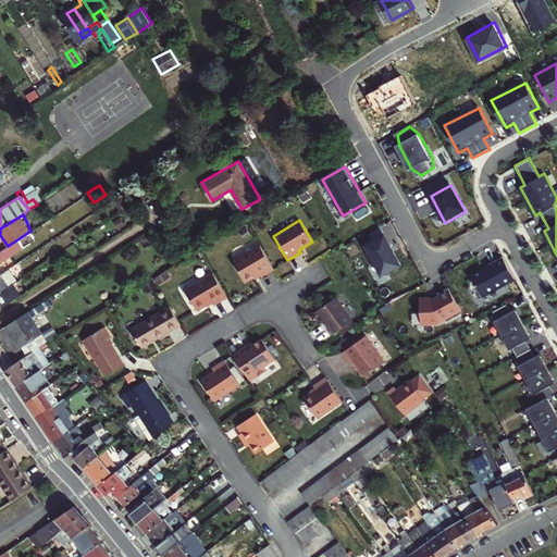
[(0,264),(37,239),(31,231),(8,246),(0,250),(0,264)]
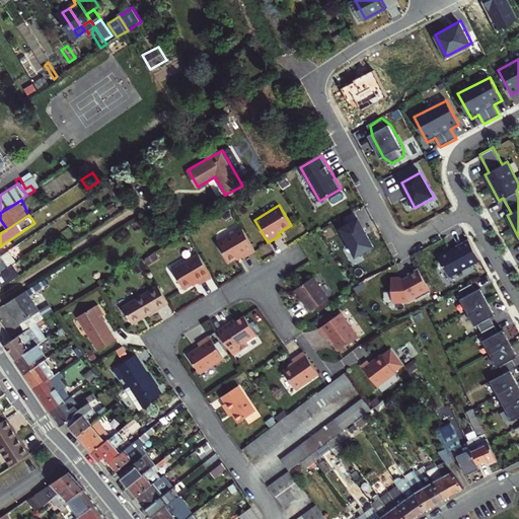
[(359,217),(342,227),(357,254),(374,245),(359,217)]
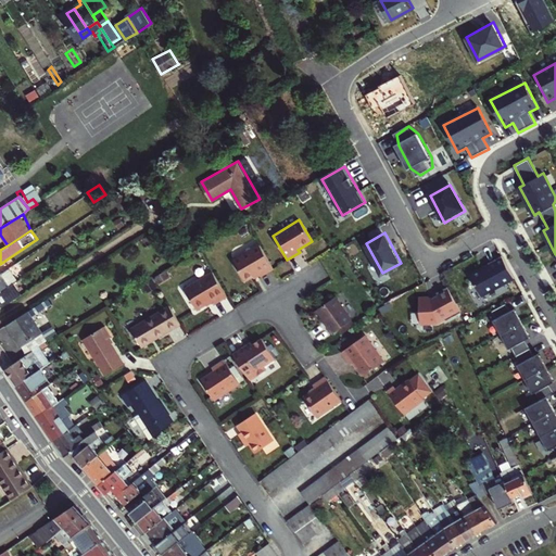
[(274,267),(260,243),(235,258),(248,279),(260,273),(261,275),(274,267)]
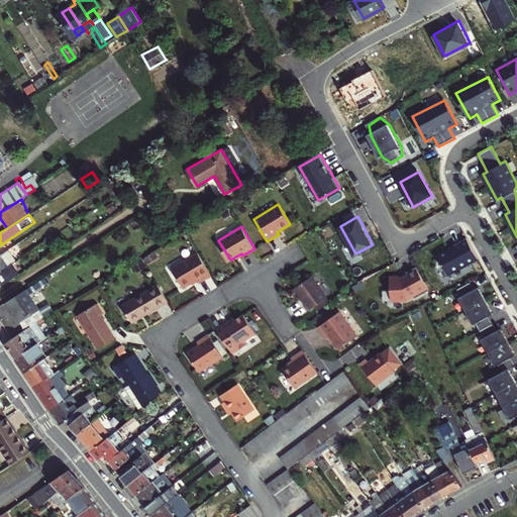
[(478,259),(467,239),(438,255),(449,275),(478,259)]
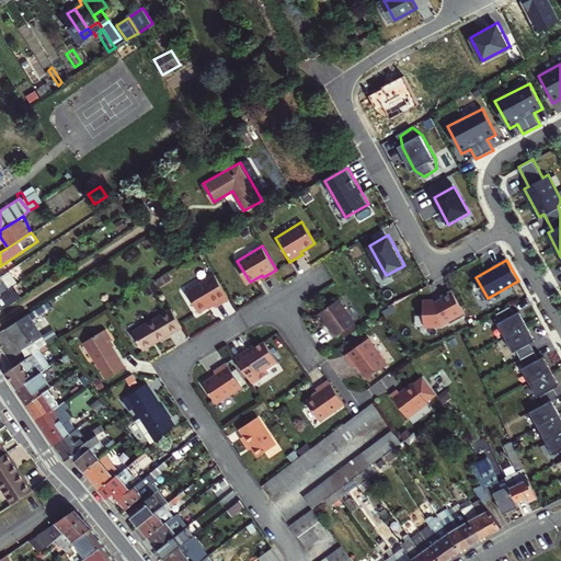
[(0,295),(13,287),(18,281),(10,271),(0,277),(0,295)]
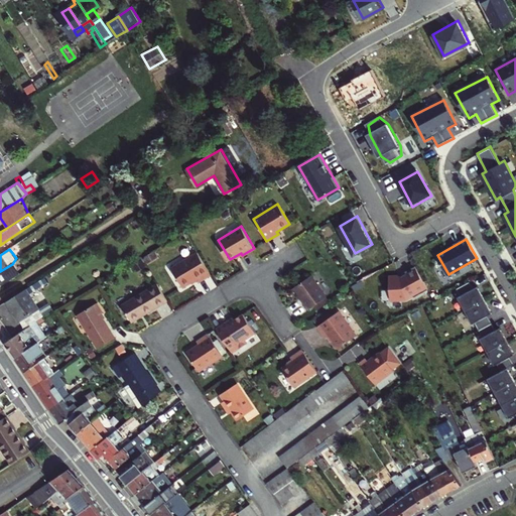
[(211,275),(198,252),(173,266),(185,285),(198,278),(200,282),(211,275)]
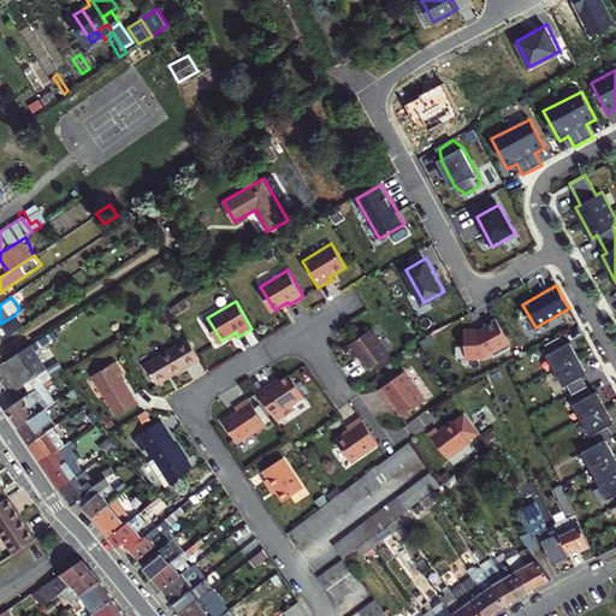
[(15,315),(0,324),(0,342),(23,325),(15,315)]
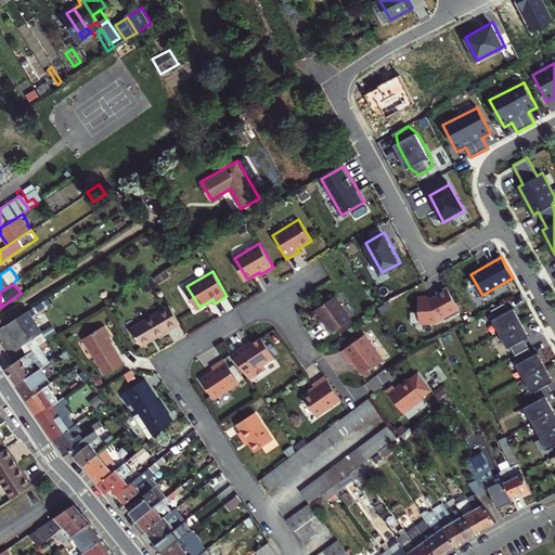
[(431,297),(420,298),(422,323),(438,322),(460,309),(449,288),(431,297)]
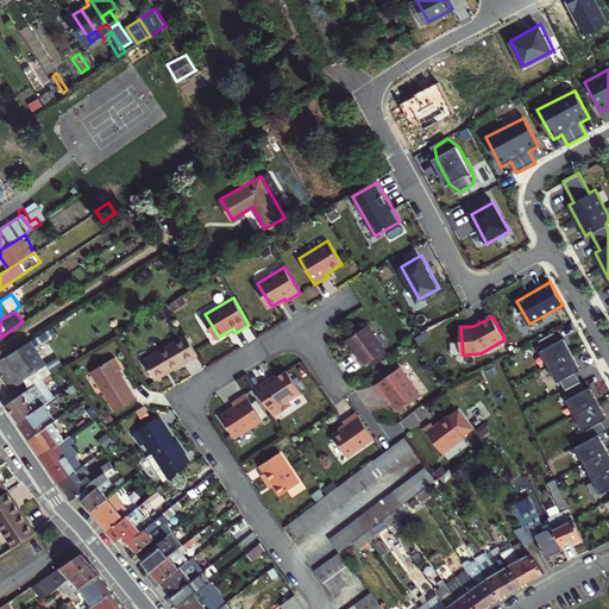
[(384,352),(366,327),(343,344),(351,356),(353,355),(363,368),(384,352)]
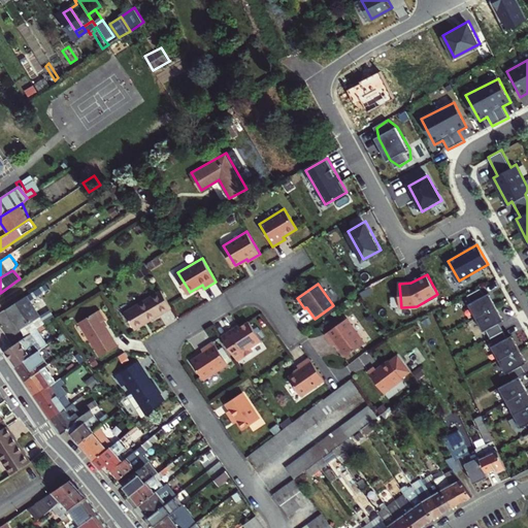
[(46,291),(42,286),(5,309),(23,335),(42,324),(29,303),(46,291)]
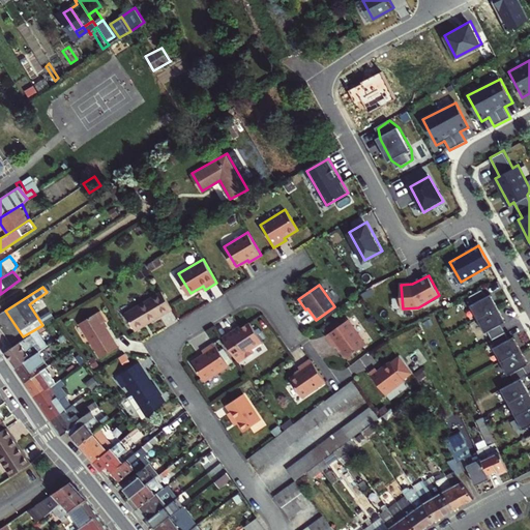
[(529,389),(524,378),(529,375),(526,367),(529,364),(529,363),(516,337),(511,340),(503,324),(507,322),(493,294),(489,297),(484,290),(471,297),(475,304),(472,305),(487,333),(490,331),(498,348),(496,349),(509,376),(512,375),(516,381),(502,388),(525,431),(529,427),(529,389)]
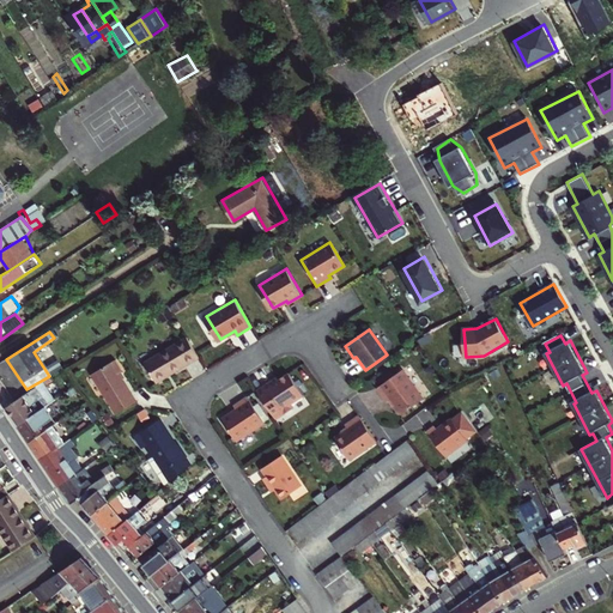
[(200,358),(187,337),(146,360),(159,382),(200,358)]
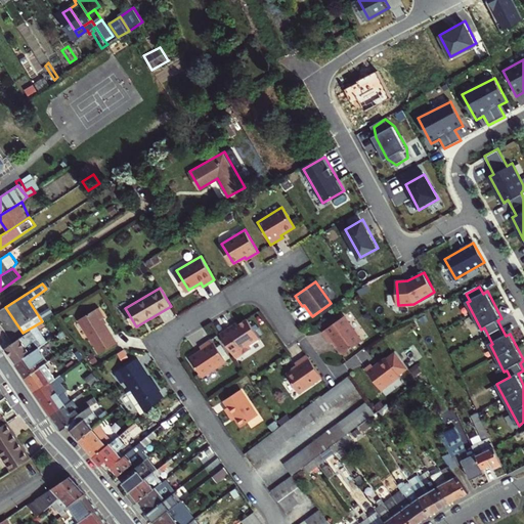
[(104,318),(98,309),(79,320),(99,354),(117,344),(102,319),(104,318)]
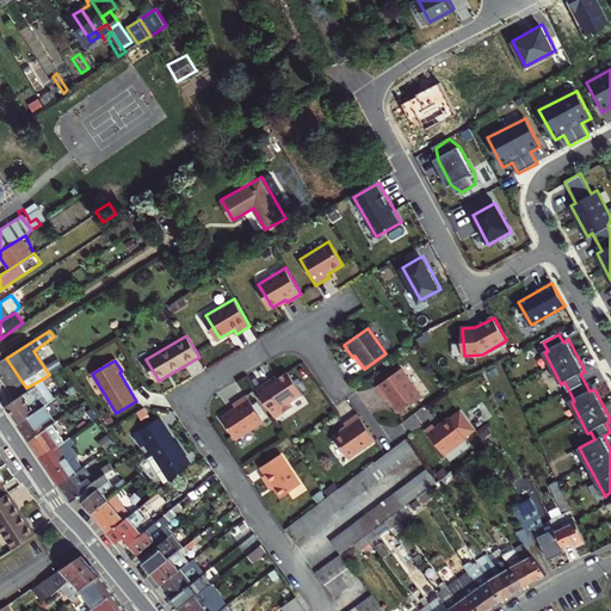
[(288,370),(277,377),(270,382),(269,380),(255,387),(273,413),(281,408),(282,412),(294,405),(291,401),(303,393),(288,370)]
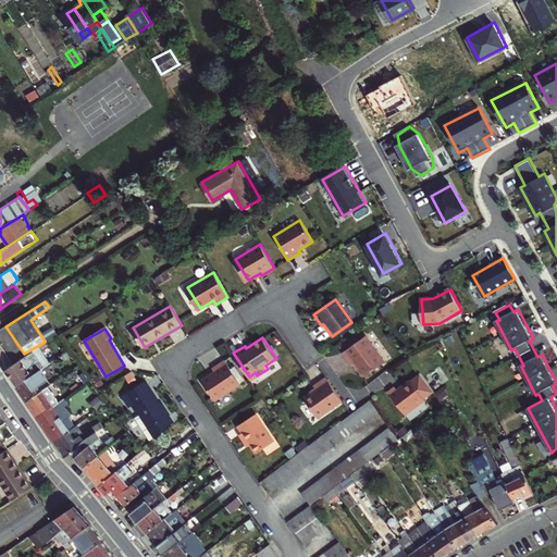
[(381,366),(363,339),(341,355),(350,369),(354,367),(361,379),(381,366)]
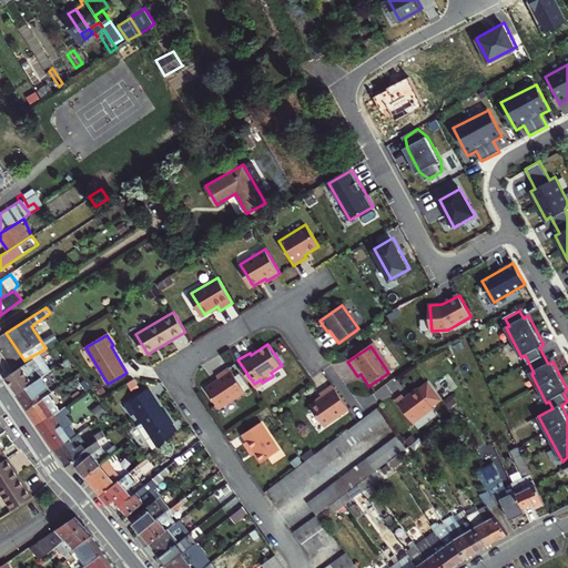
[(42,377),(51,371),(40,355),(6,378),(17,395),(42,377)]
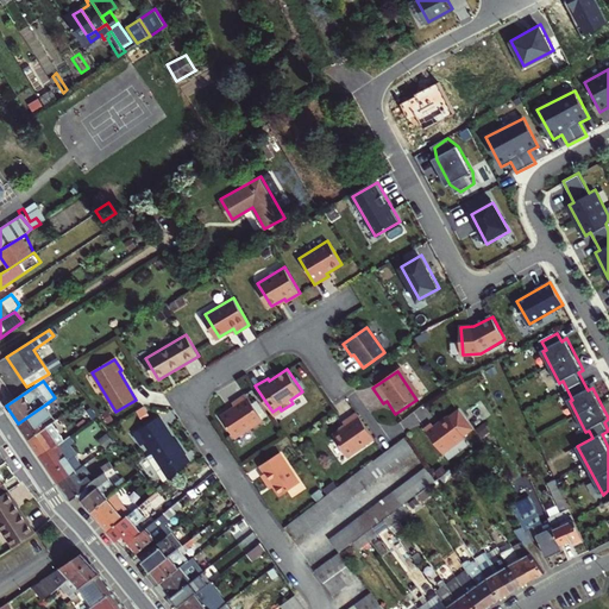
[(73,385),(66,390),(69,397),(77,391),(73,385)]
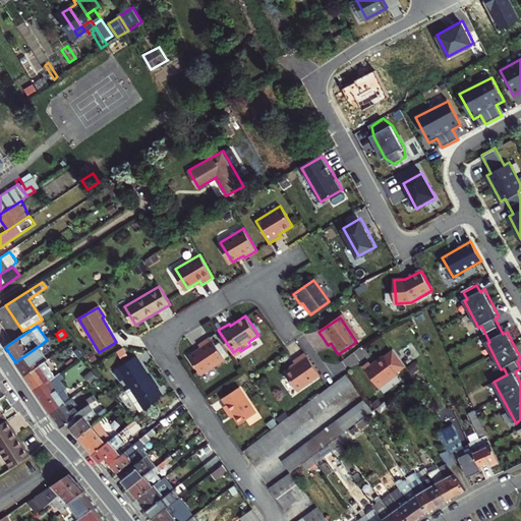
[(225,357),(210,336),(199,341),(198,346),(187,354),(200,373),(225,357)]
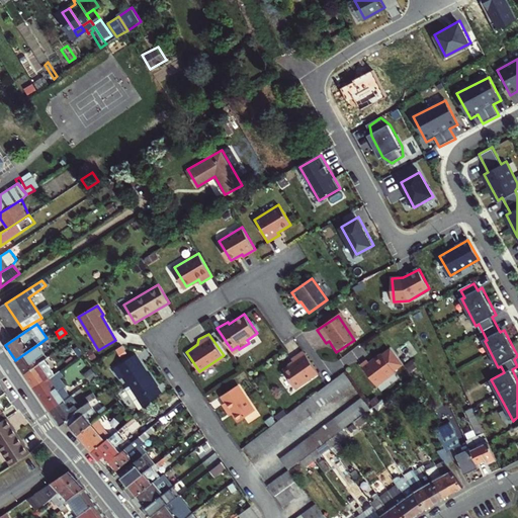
[(24,373),(44,359),(47,357),(42,350),(38,344),(15,360),(24,373)]
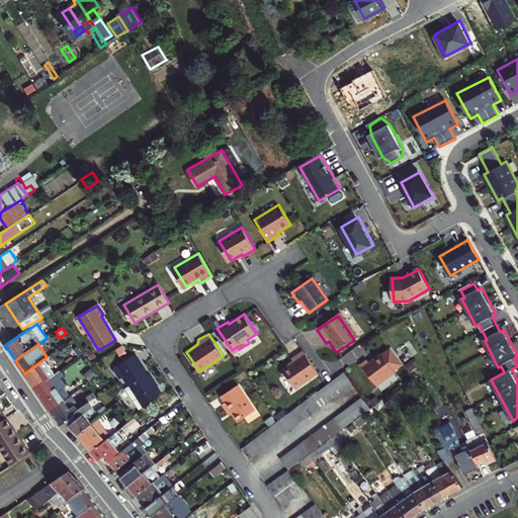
[(117,347),(122,354),(126,351),(122,344),(117,347)]
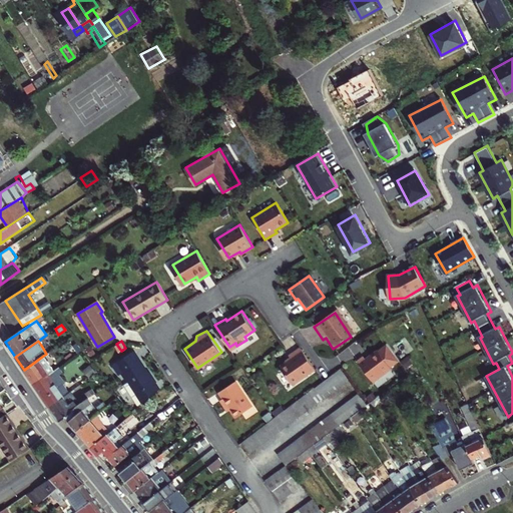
[(401,364),(388,345),(368,359),(366,356),(359,360),(375,382),(401,364)]
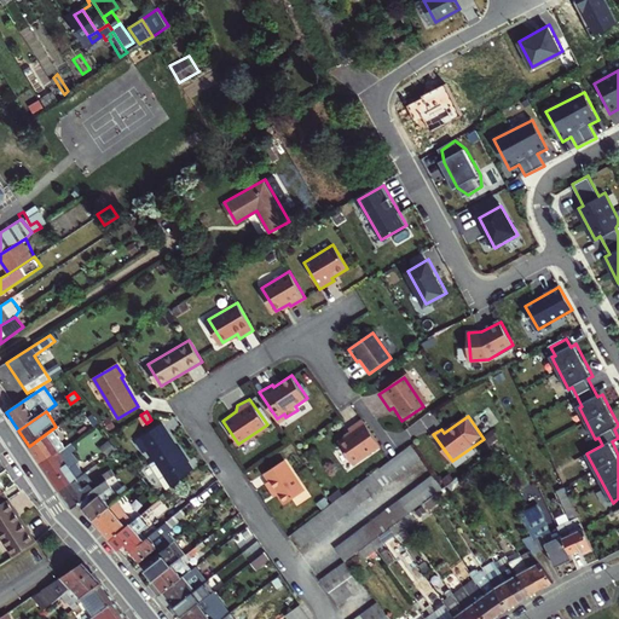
[(381,445),(363,420),(347,431),(350,433),(336,441),(352,466),(381,445)]
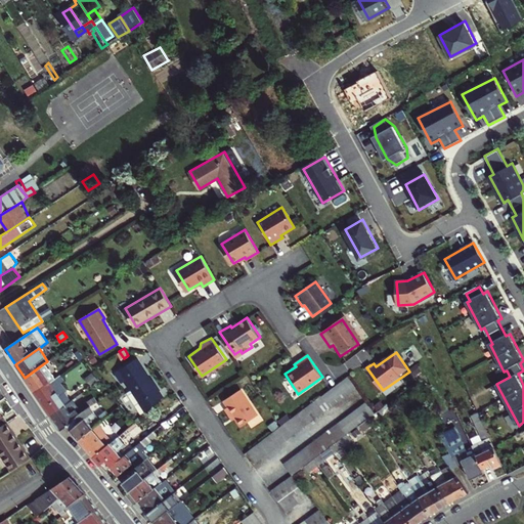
[(149,376),(137,357),(115,372),(122,383),(126,380),(131,388),(129,390),(143,411),(164,394),(155,379),(151,381),(148,377),(149,376)]
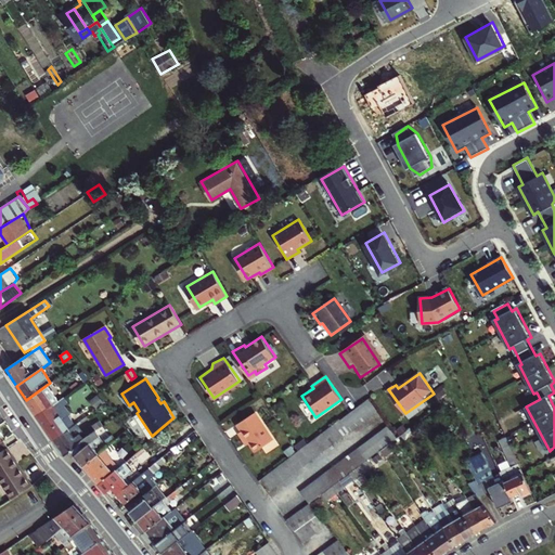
[(37,416),(57,401),(47,385),(26,400),(37,416)]
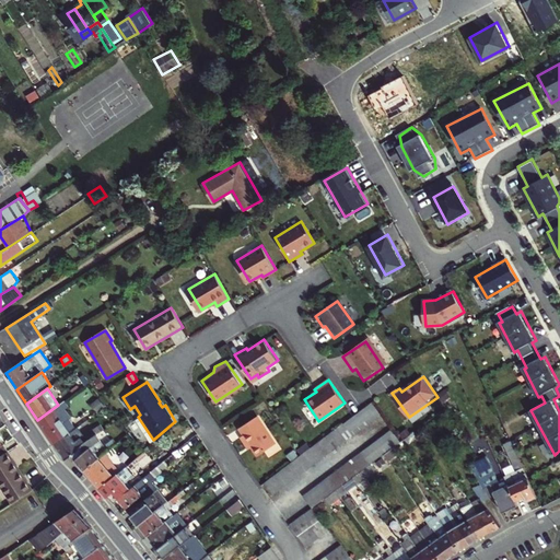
[(440,396),(445,404),(453,398),(447,391),(440,396)]
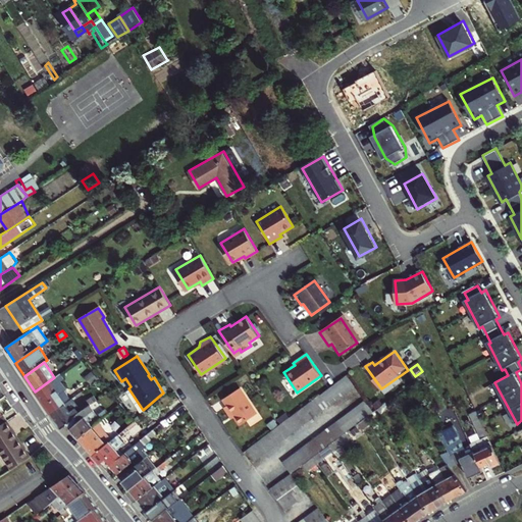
[(93,370),(86,376),(92,383),(99,378),(93,370)]
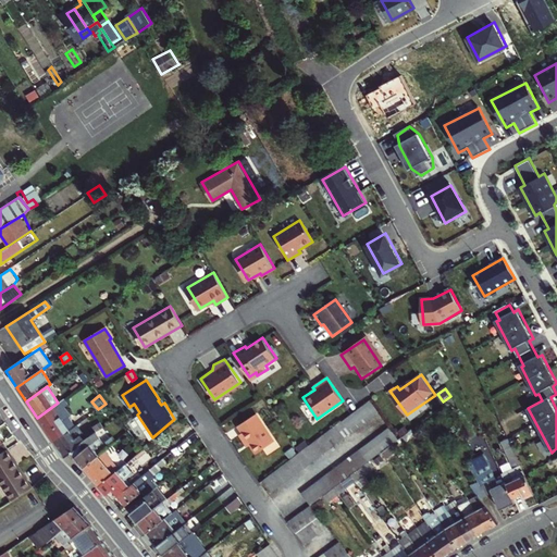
[(69,405),(64,398),(58,403),(37,418),(48,433),(70,419),(72,417),(65,407),(69,405)]
